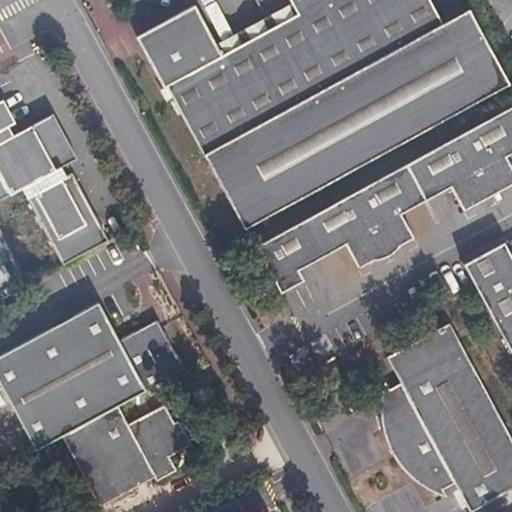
[(169,87),(205,155),(245,231),(511,88),(472,14),(445,28),(430,0),(287,0),(298,20),(221,59),(195,8),(137,38),(164,90),(169,87)]
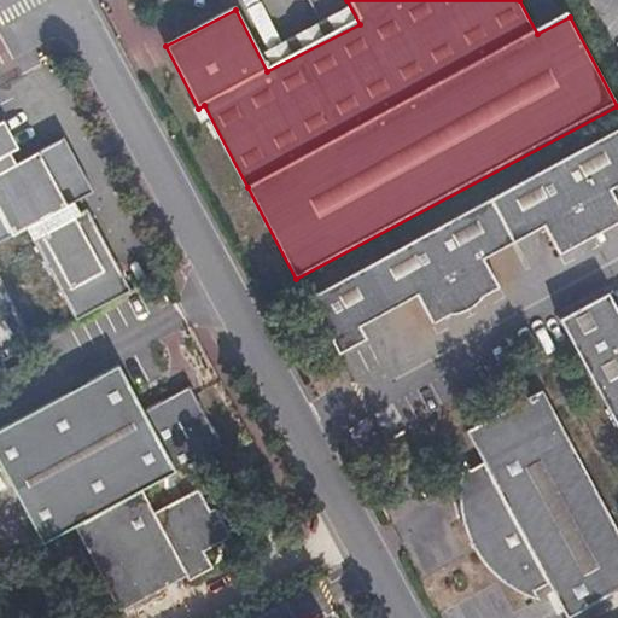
[(70,321),(124,292),(83,213),(75,216),(70,207),(91,196),(63,143),(15,167),(0,139),(0,242),(23,231),(70,321)]
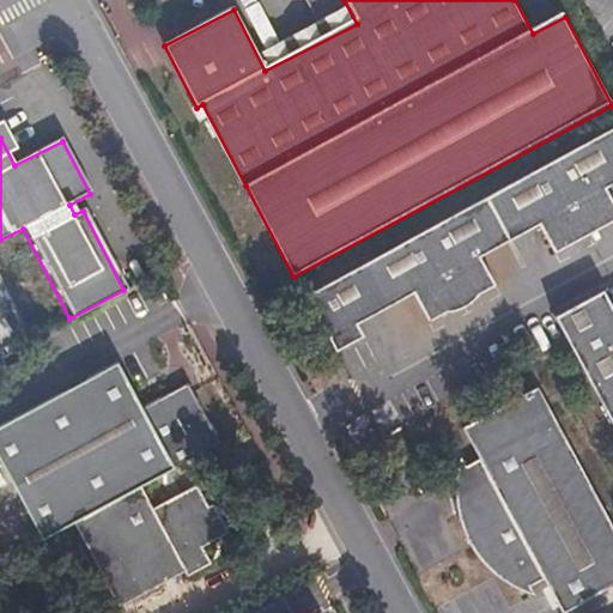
[(612,147),(322,304),(352,359),(381,345),(375,332),(429,301),(442,328),(507,295),(492,267),(550,236),(564,262),(612,236),(612,147)]
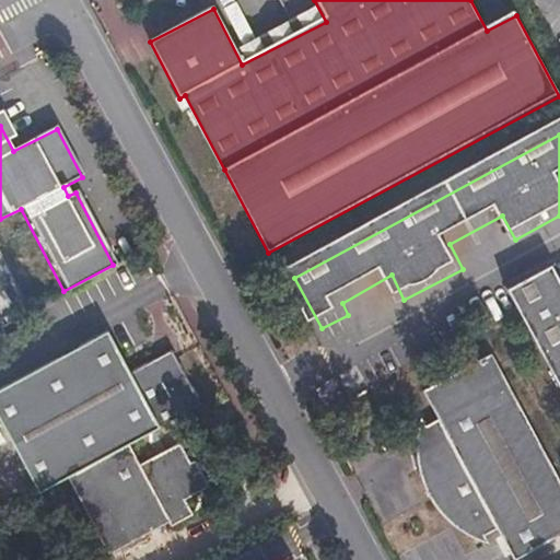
[(559,281),(557,275),(516,295),(559,376),(559,281)]
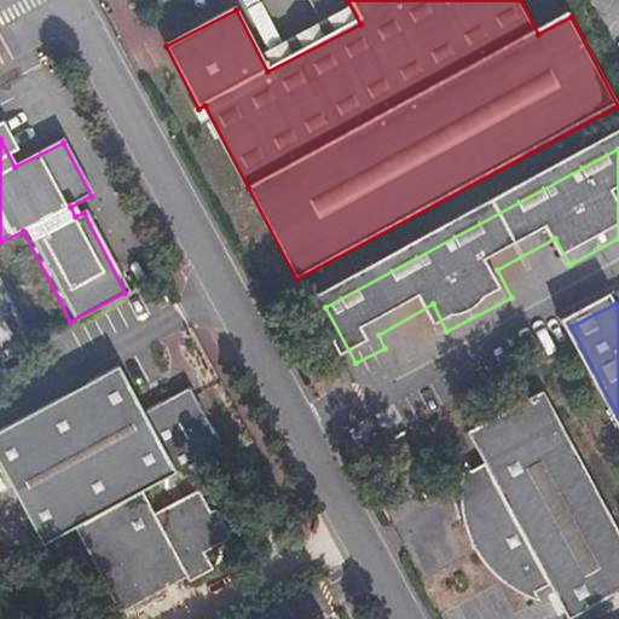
[(140,491),(220,449),(194,398),(181,405),(169,400),(143,414),(117,364),(0,423),(0,468),(39,544),(74,526),(140,491)]
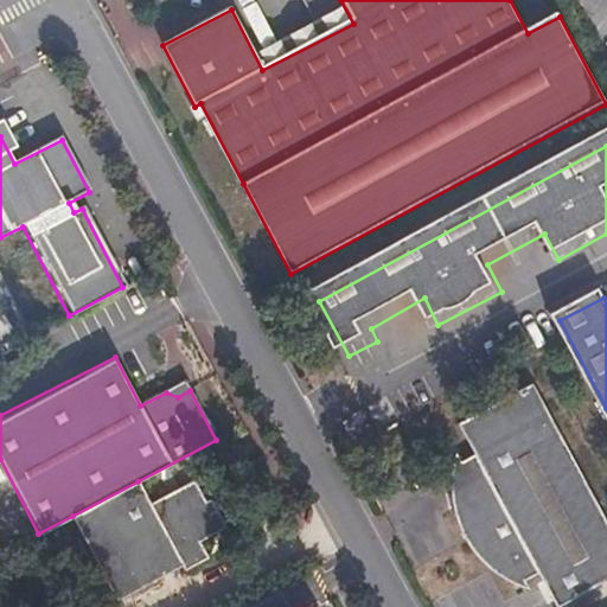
[(480,512),(472,517),(474,525),(483,545),(490,556),(504,572),(511,577),(529,588),(537,590),(558,580),(572,606),(585,606),(606,595),(606,499),(548,388),(475,427),(492,459),(471,468),(470,485),(470,500),(480,512)]
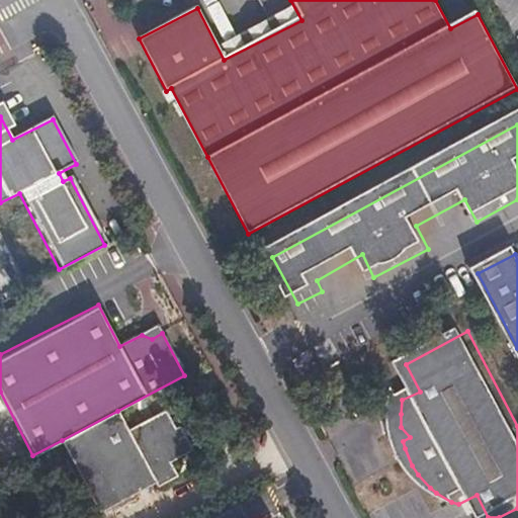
[(128,431),(117,411),(62,440),(101,514),(157,484),(159,488),(178,478),(169,460),(192,447),(181,428),(177,430),(167,412),(128,431)]
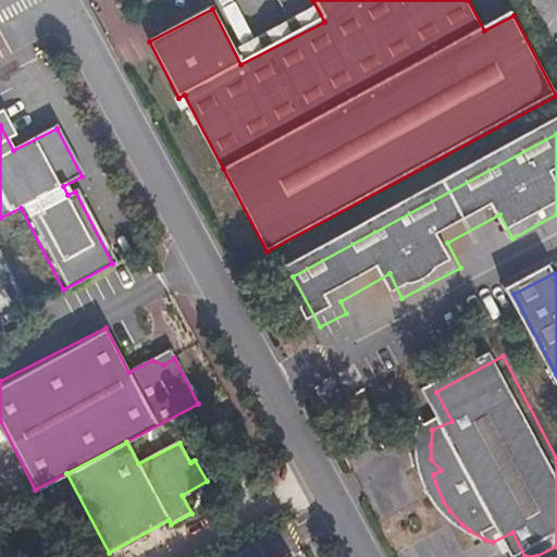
[(432,467),(433,474),(441,470),(431,459),(432,467)]
